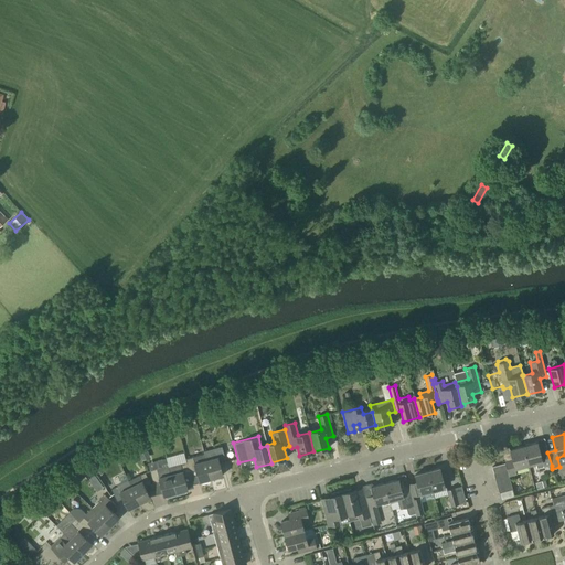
[(523,446),(528,466),(536,464),(537,469),(552,466),(547,452),(547,450),(540,451),(537,443),(523,446)]
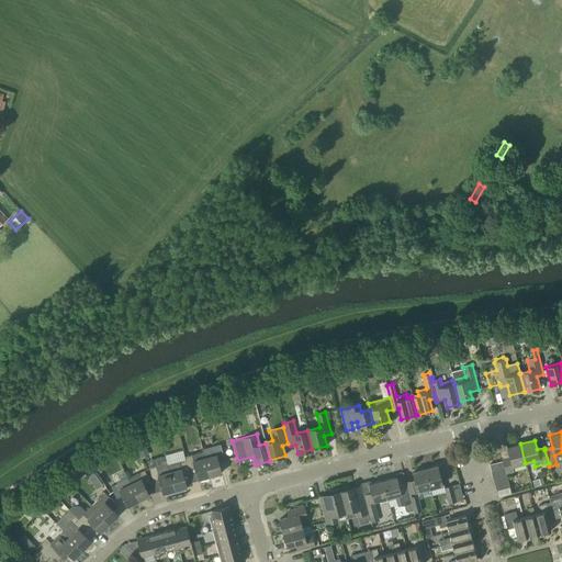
[(504,468),(506,473),(506,474),(514,472),(513,465),(525,463),(520,444),(508,447),(510,457),(502,459),(503,461),(504,468)]
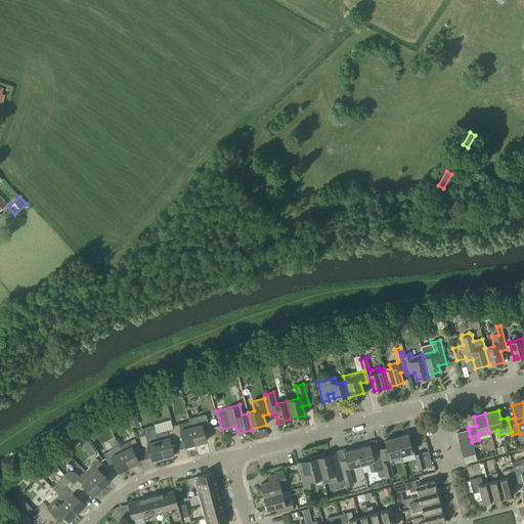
[(189,422),(195,444),(207,441),(204,431),(210,429),(206,415),(188,419),(189,422)]
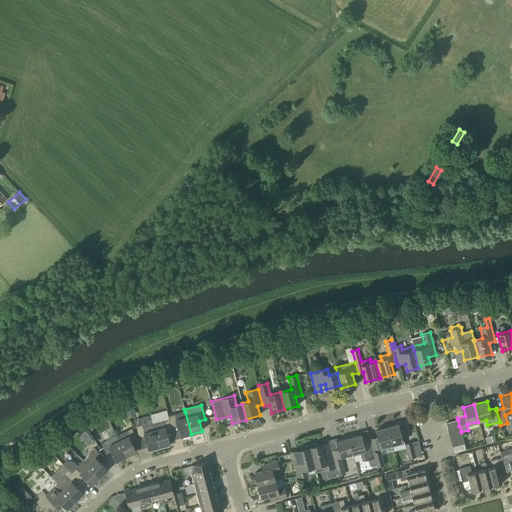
[(190,435),(191,434),(185,412),(168,416),(169,419),(172,428),(178,427),(180,437),(182,437),(182,438),(184,439),(189,438),(190,436),(190,435)]
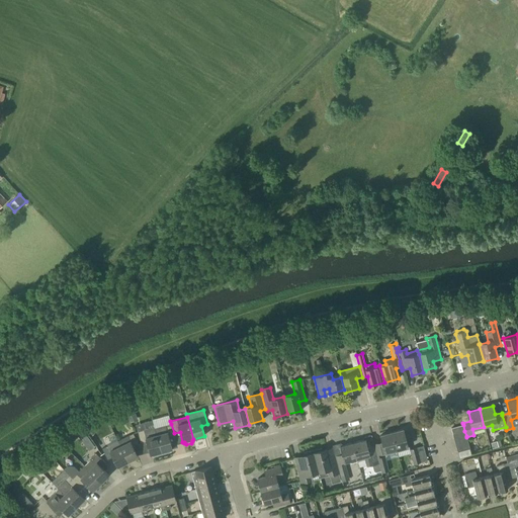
[(157,435),(156,435),(152,436),(150,429),(154,428),(152,421),(140,424),(142,430),(138,432),(141,443),(147,442),(150,455),(152,454),(153,457),(162,454),(157,435)]
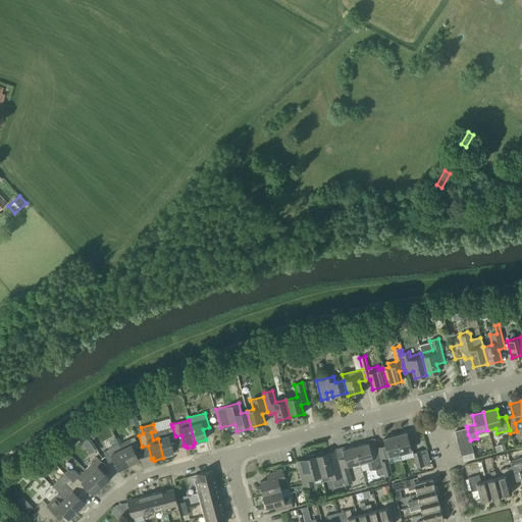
[(175,436),(172,427),(155,431),(157,438),(158,438),(163,458),(172,456),(171,454),(173,453),(170,441),(176,440),(175,436)]
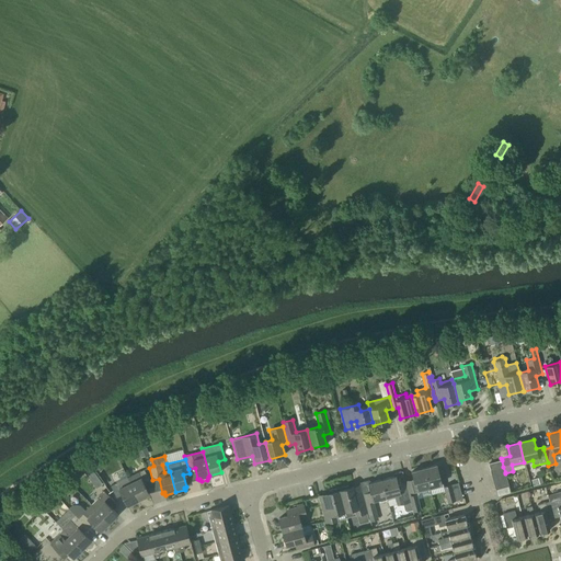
[(490,470),(503,467),(502,460),(488,464),(490,470)]
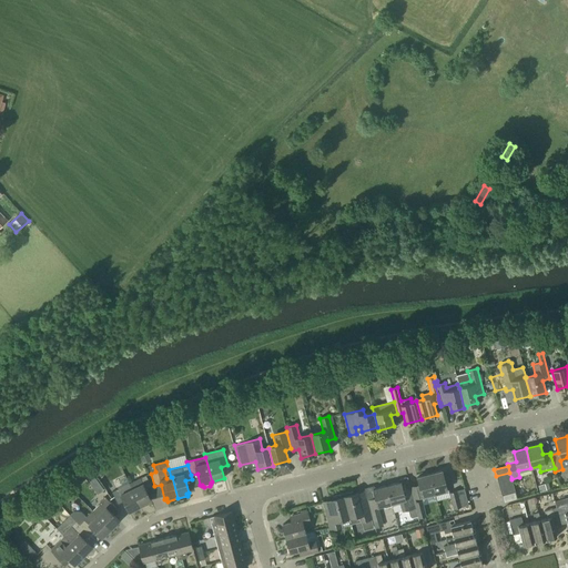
[(444,477),(442,472),(429,475),(434,494),(447,490),(446,486),(450,485),(448,476),(444,477)]
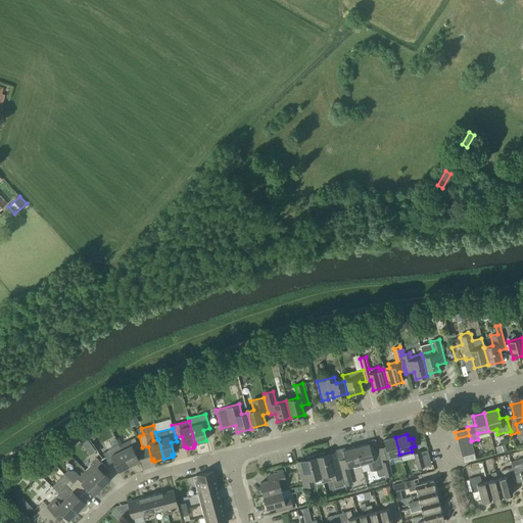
[(459,444),(471,440),(469,435),(457,438),(459,444)]
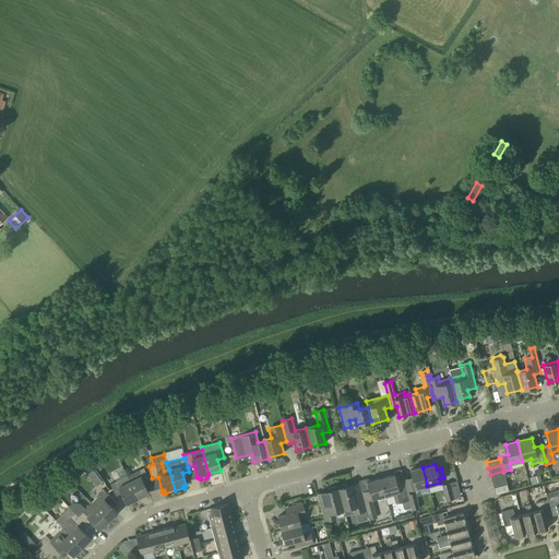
[(95,472),(92,467),(85,471),(84,472),(88,476),(95,472)]
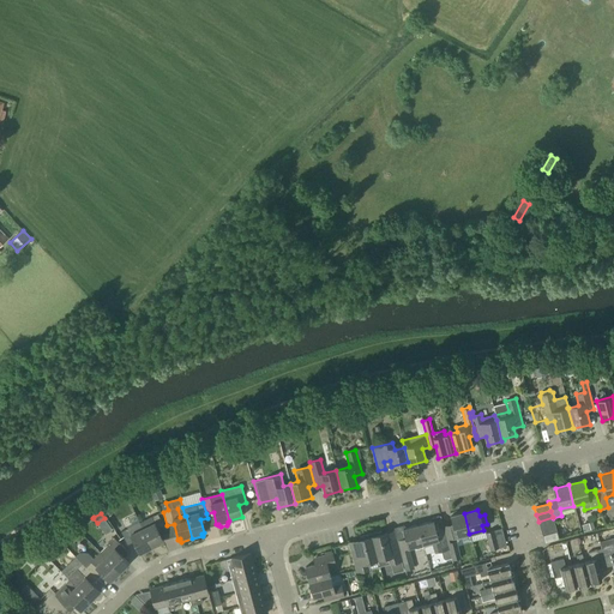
[(139,523),(151,548),(163,542),(157,530),(163,527),(157,513),(139,523)]
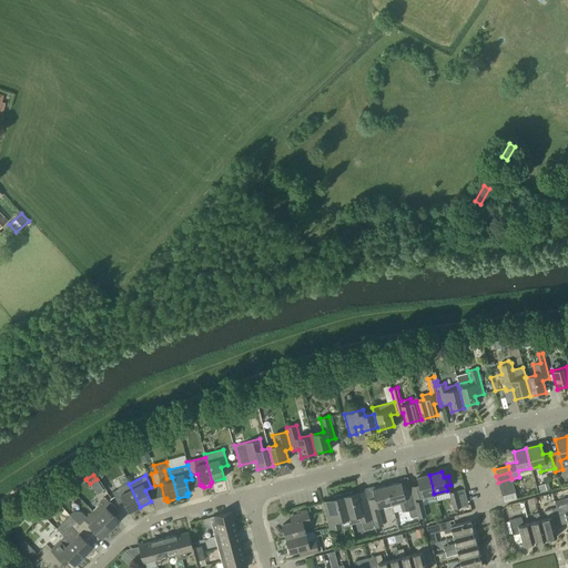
[(423,497),(434,494),(429,475),(417,477),(418,485),(411,487),(415,506),(416,508),(415,508),(418,518),(426,517),(423,501),(424,500),(423,497)]
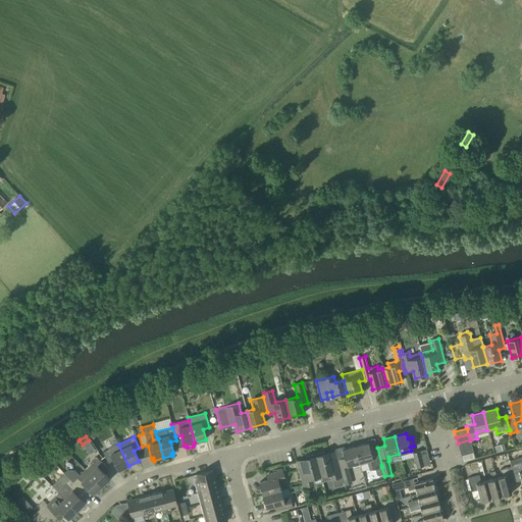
[(471,446),(470,440),(470,439),(458,444),(459,450),(471,446)]
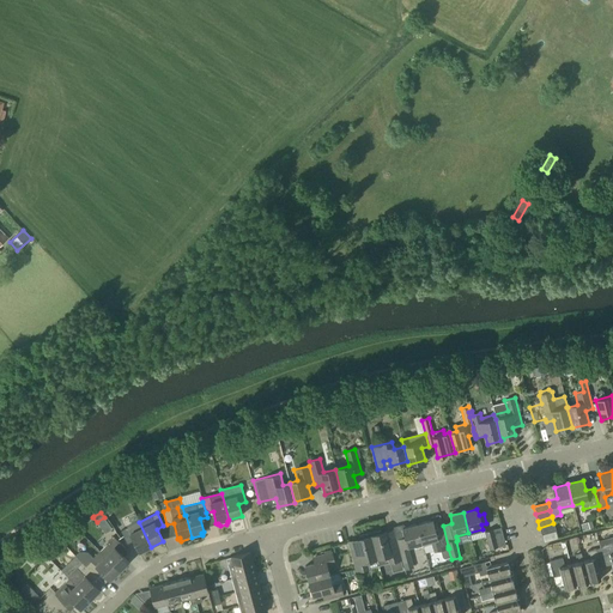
[(432,532),(430,521),(417,525),(423,545),(431,542),(434,552),(448,548),(449,548),(448,546),(443,529),(432,532)]
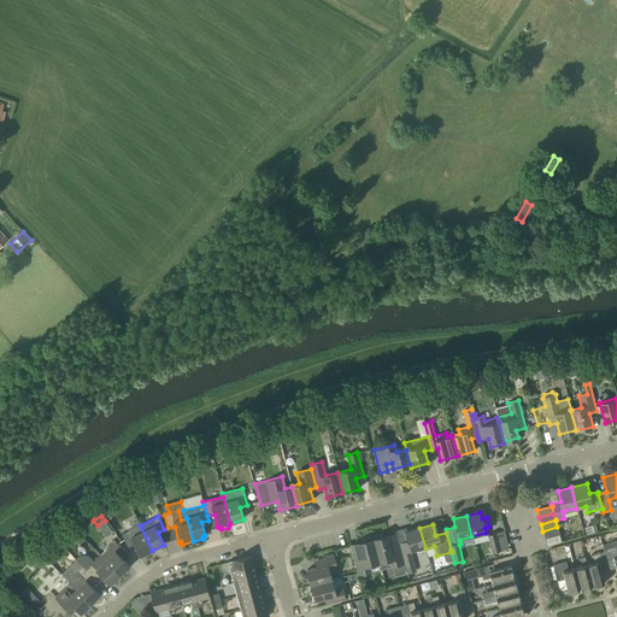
[(140,557),(152,551),(140,526),(122,535),(128,547),(134,545),(140,557)]
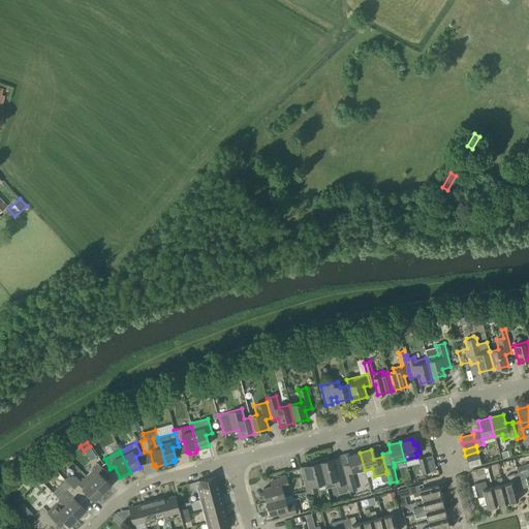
[(467,462),(479,458),(477,452),(465,456),(467,462)]
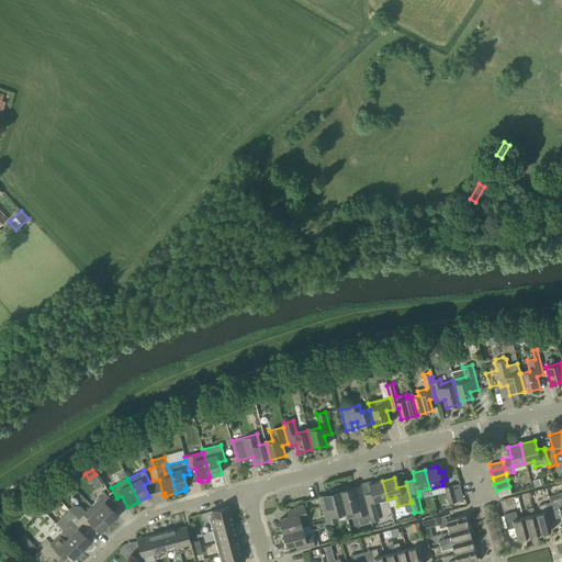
[(373,503),(388,499),(382,481),(368,484),(370,493),(363,495),(364,499),(367,512),(375,509),(373,503)]
